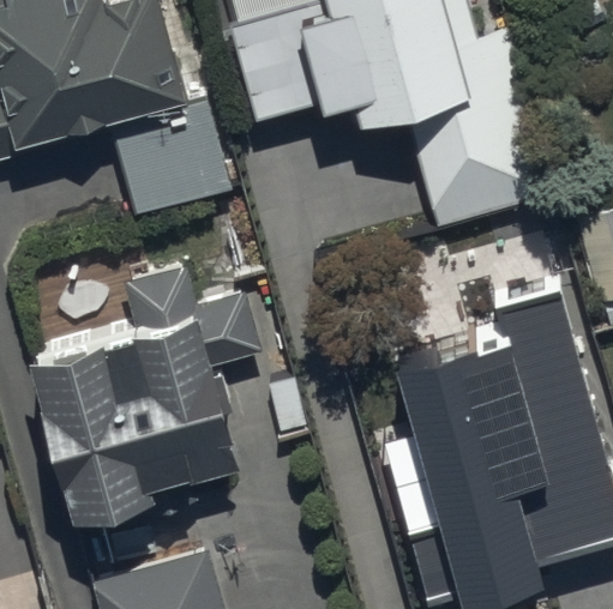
[(0,156),(113,125),(137,213),(233,188),(205,88),(182,94),(156,0),(102,0),(0,0),(0,156)]
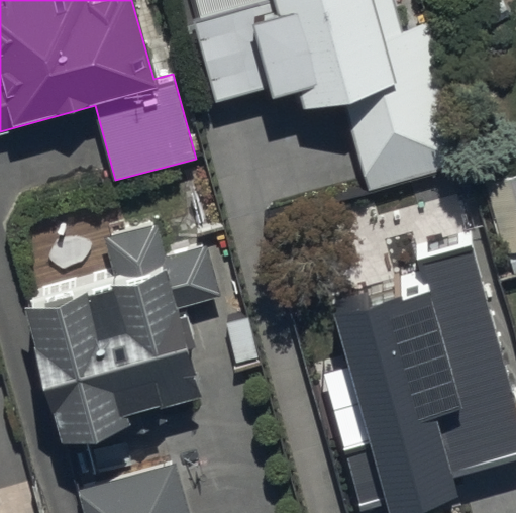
[(274,0),(193,22),(215,103),(267,89),(270,100),(299,92),(305,114),(342,104),(367,192),(473,164),(433,21),(399,30),(390,0),(274,0)]
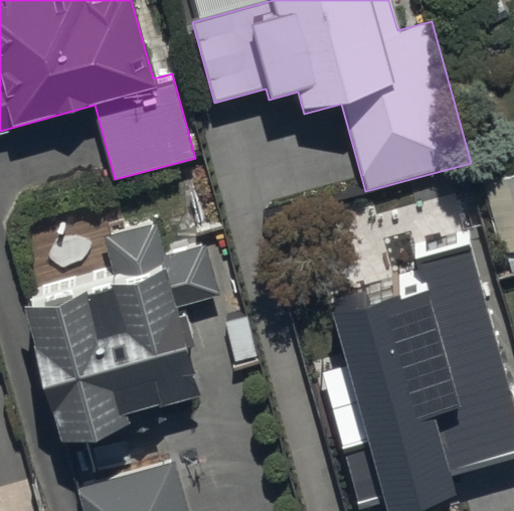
[(112,282),(23,306),(60,445),(130,426),(128,415),(204,394),(181,310),(225,298),(209,239),(166,251),(157,218),(99,234),(112,282)]
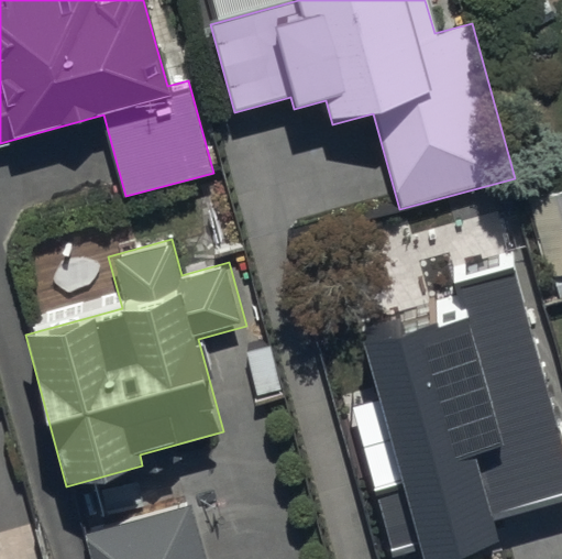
[(460,306),(359,336),(376,396),(350,404),(392,544),(415,537),(421,558),(426,558),(498,538),(488,504),(561,482),(561,435),(508,251),(449,269),(460,306)]
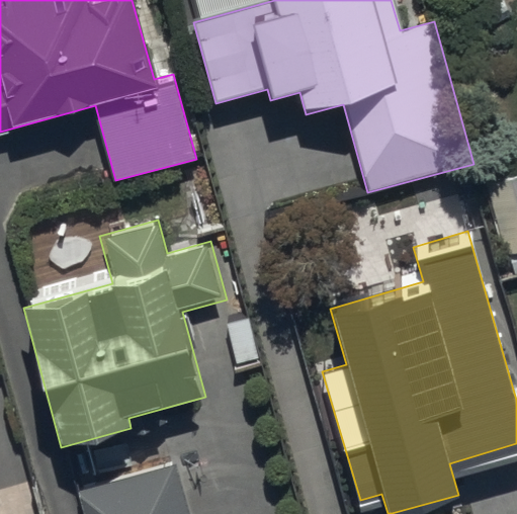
[(187,513),(173,461),(73,488),(79,513),(187,513)]
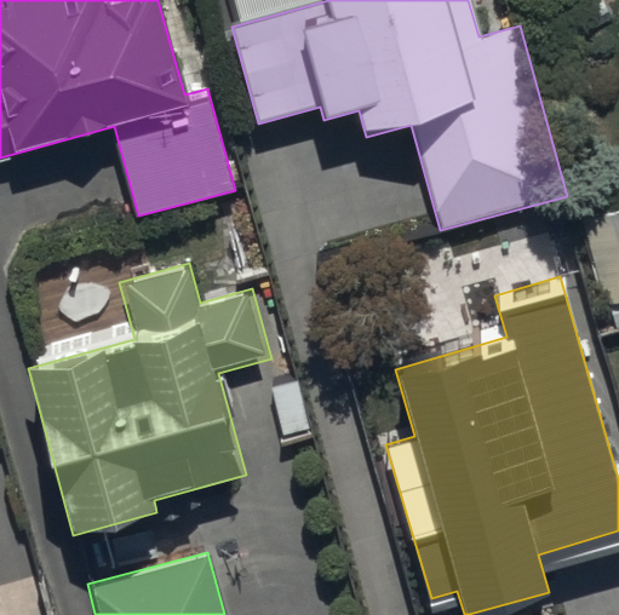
All buildings are outlined.
